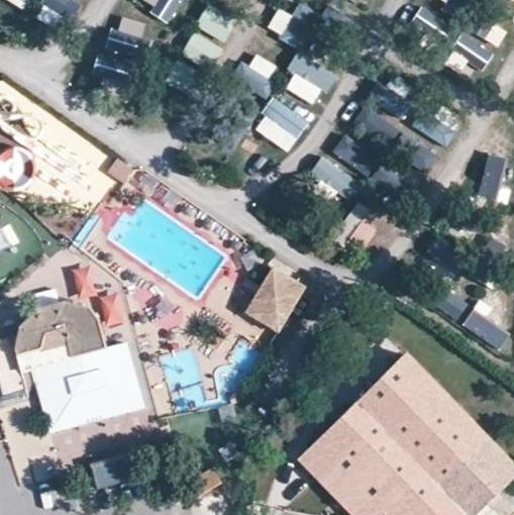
[(14,0),(29,9),(34,0),(14,0)]
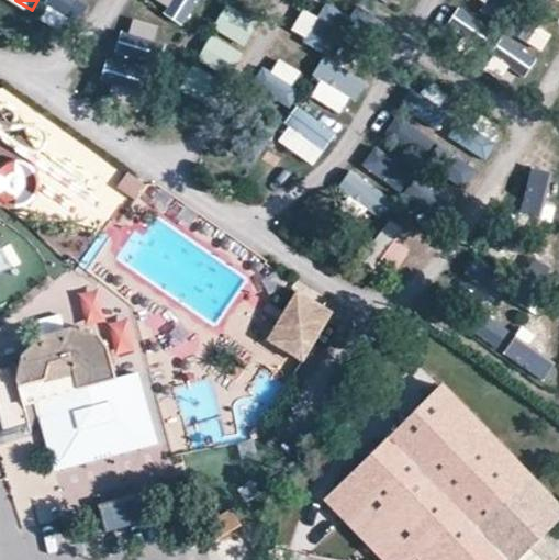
[(44,0),(71,23),(86,7),(78,0),(44,0)]
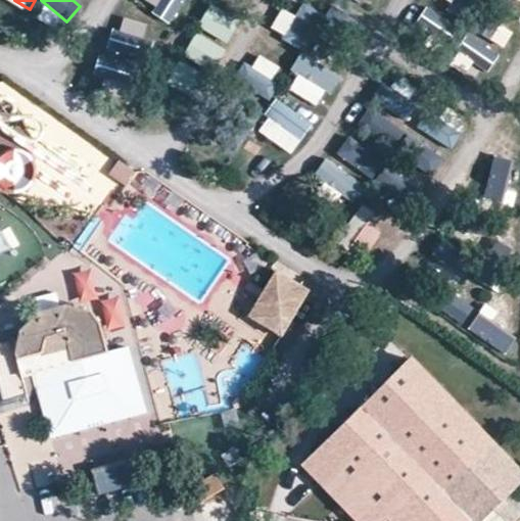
[(171,19),(182,0),(151,0),(148,6),(171,19)]
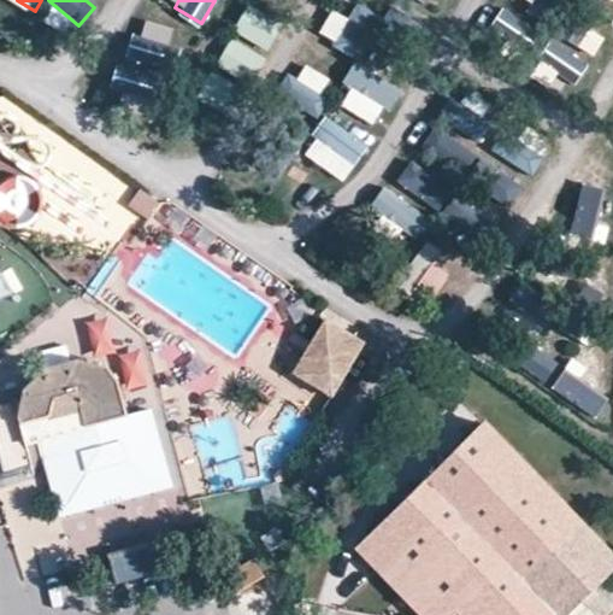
[(418,0),(437,11),(443,0),(418,0)]
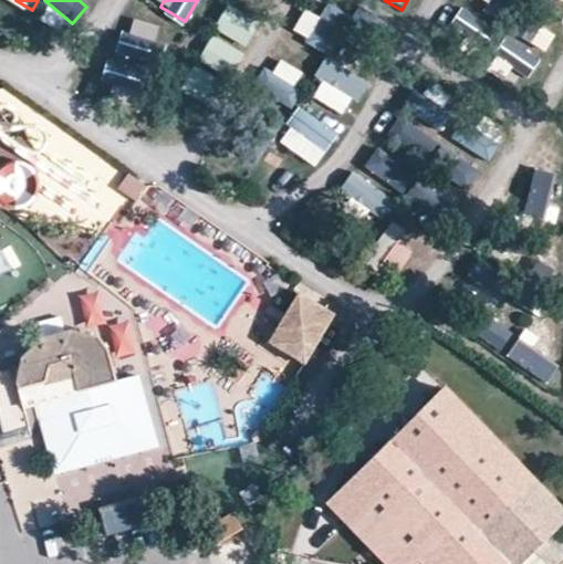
[(336,21),(304,3),(289,31),(322,49),(336,21)]
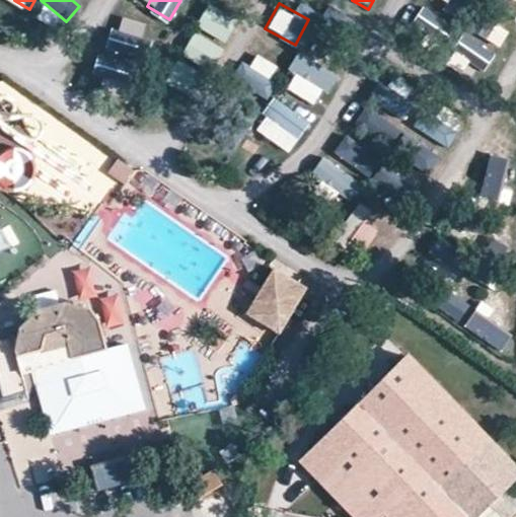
[(427,41),(442,18),(422,4),(407,27),(427,41)]
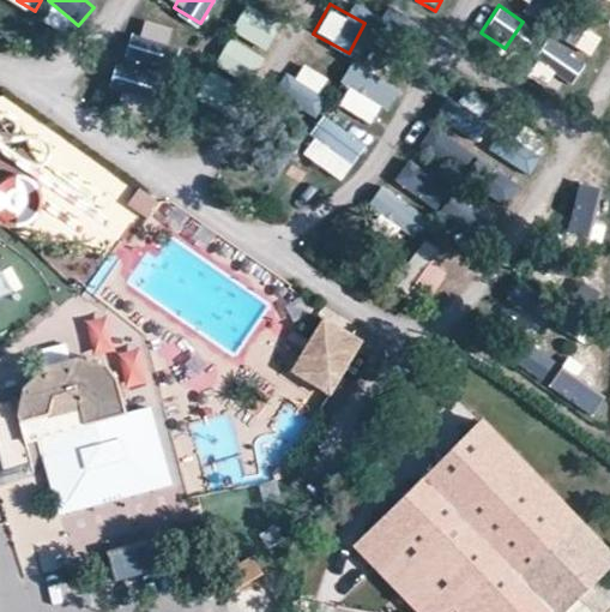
[(263,52),(273,28),(240,12),(229,36),(263,52)]
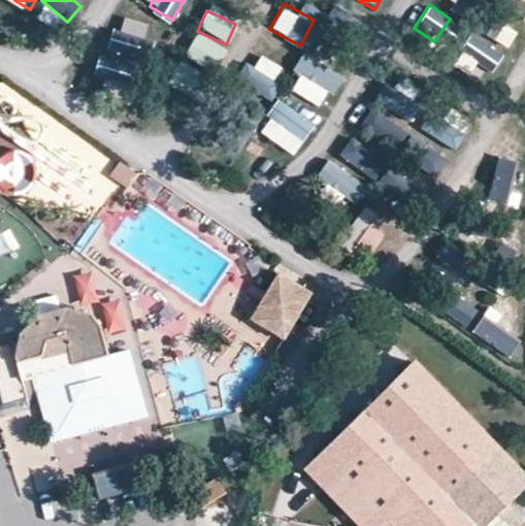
[(133,93),(149,22),(112,13),(96,85),(133,93)]
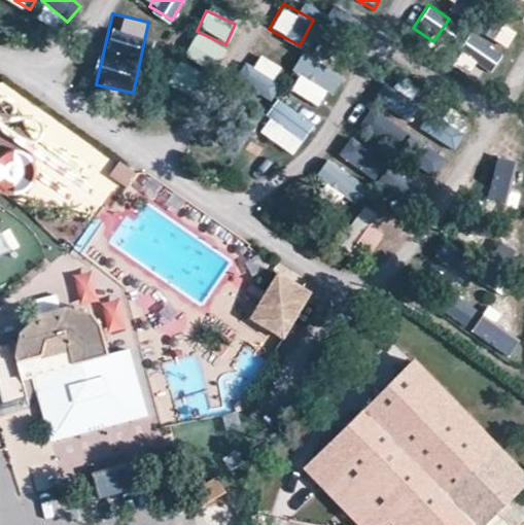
[(184,53),(213,69),(225,47),(197,31),(184,53)]
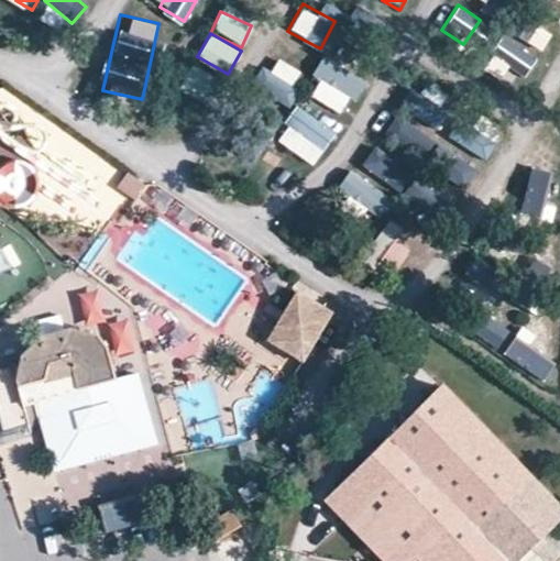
[(524,77),(538,54),(503,33),(489,56),(524,77)]
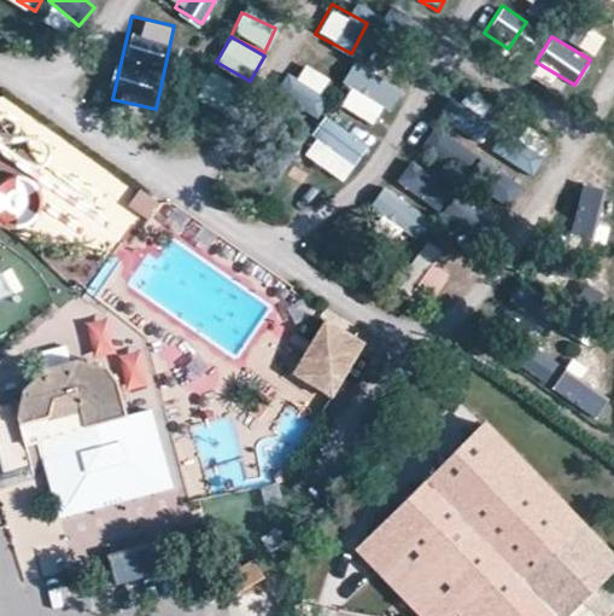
[(298,59),(278,91),(309,111),(329,80),(298,59)]
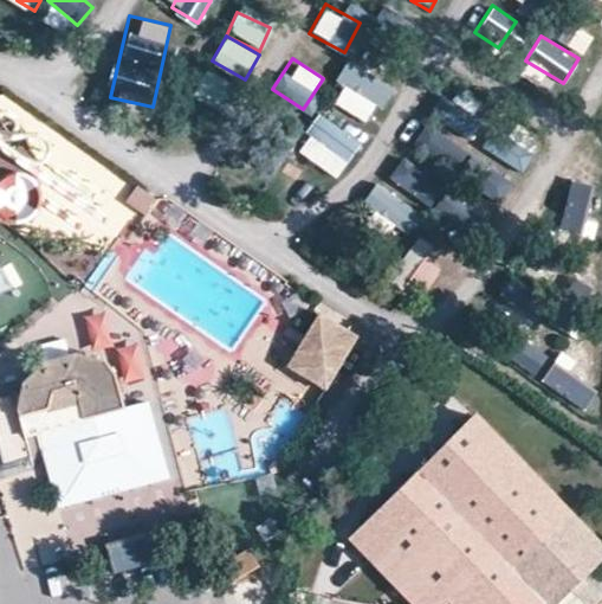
[(371,123),(390,83),(347,62),(328,102),(371,123)]
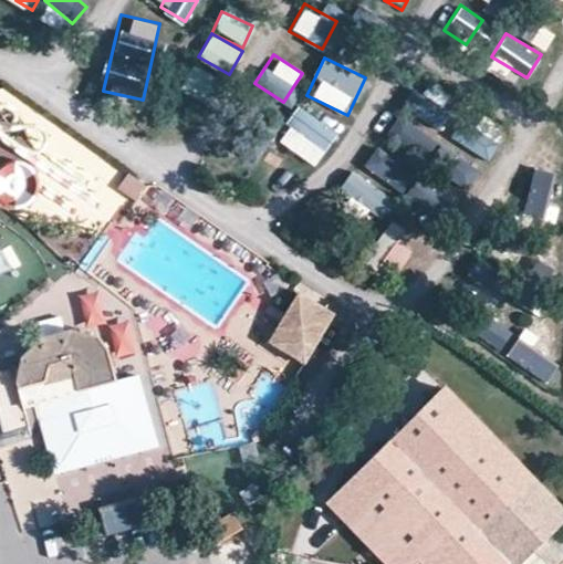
[(214,97),(215,74),(184,72),(183,95),(214,97)]
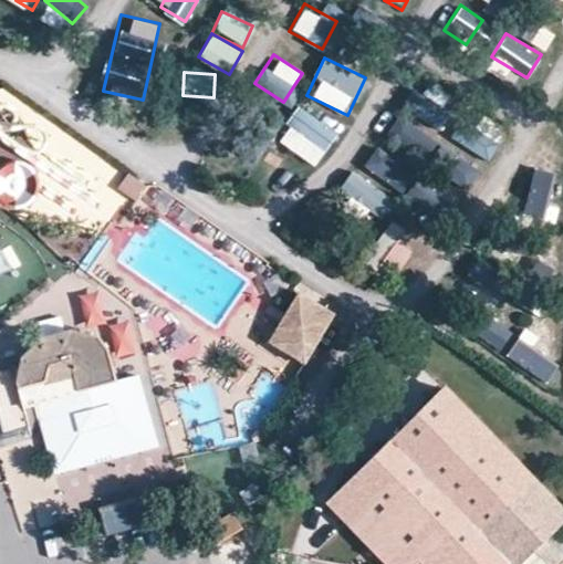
[(399,110),(441,127),(451,105),(408,89),(399,110)]
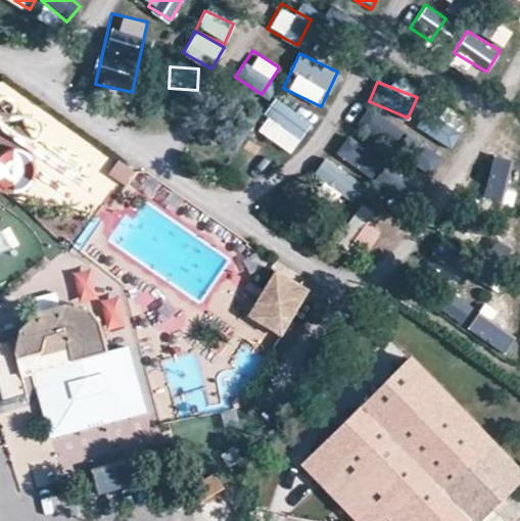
[(276,96),(253,128),(289,153),(312,122),(276,96)]
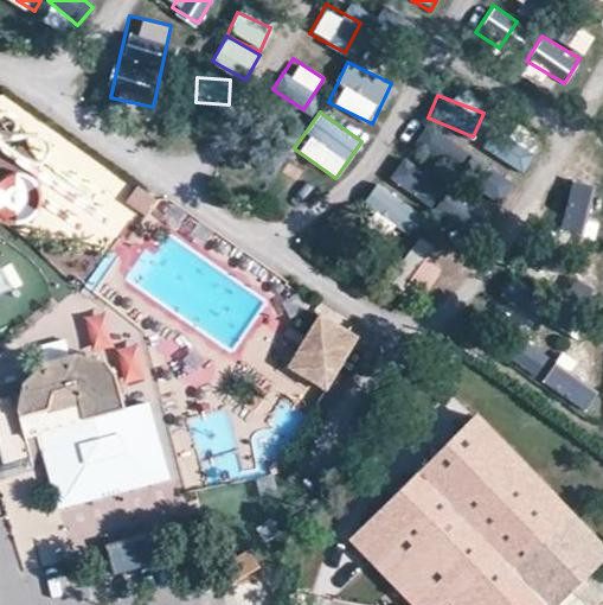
[(415,125),(390,189),(478,222),(482,210),(435,192),(455,139),(415,125)]
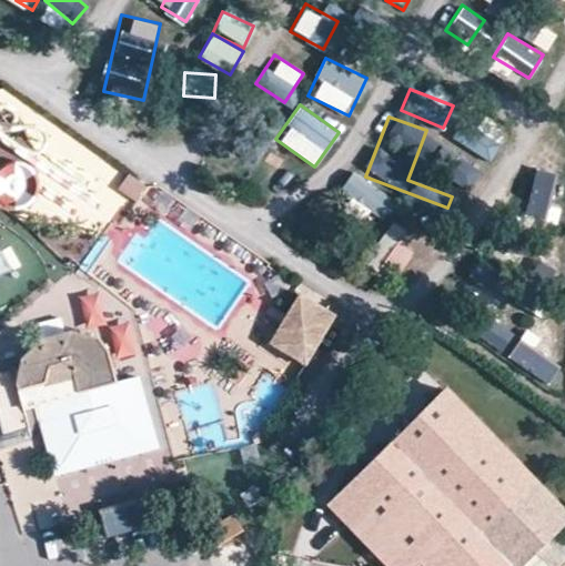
[(461,119),(450,137),(487,161),(500,143),(461,119)]
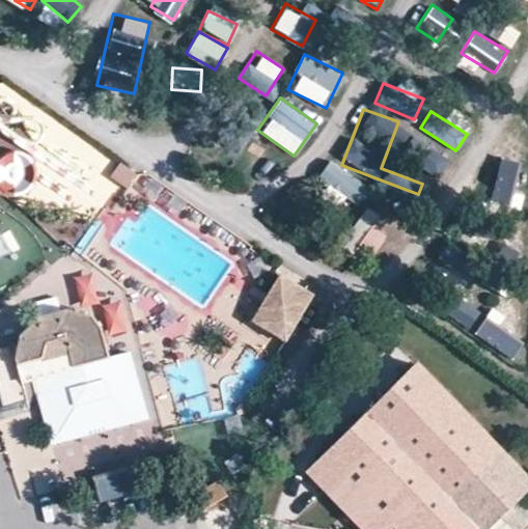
[(0,190),(28,191),(29,152),(0,150),(0,190)]
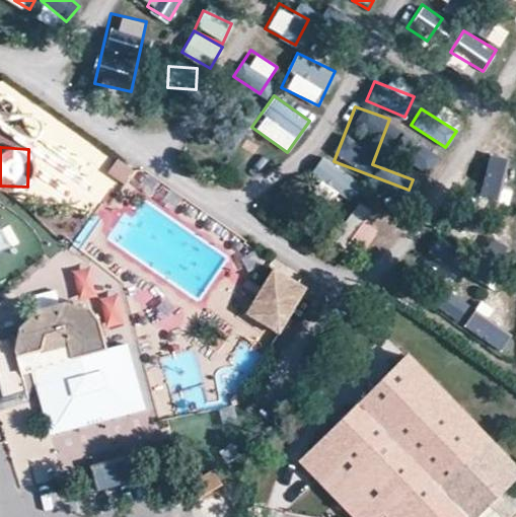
[(115,157),(106,168),(124,181),(133,170),(115,157)]
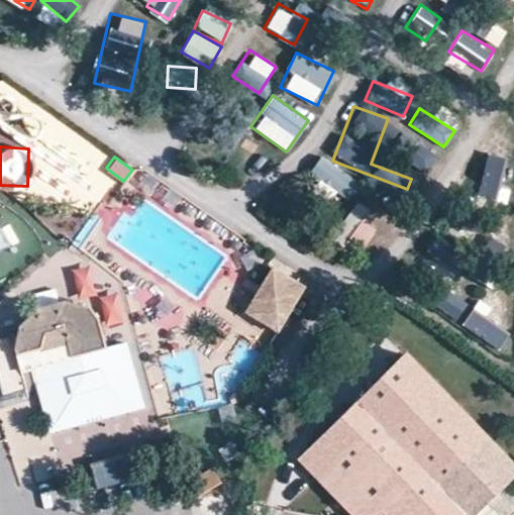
[(318,158),(307,175),(347,198),(358,180),(318,158)]
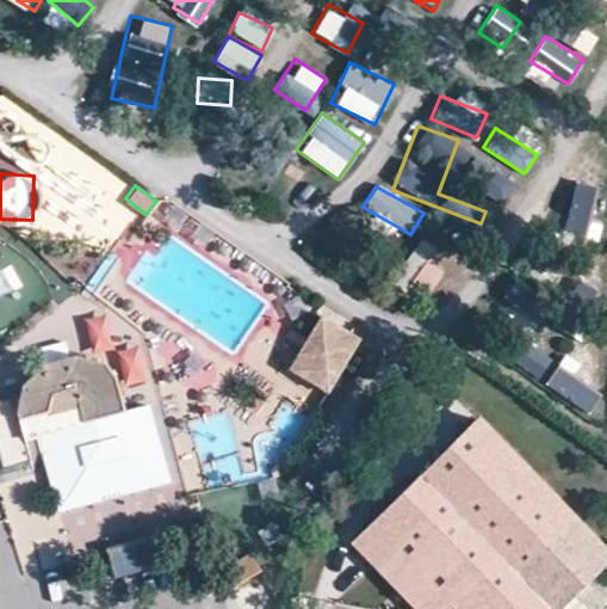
[(423,297),(451,262),(421,239),(394,275),(423,297)]
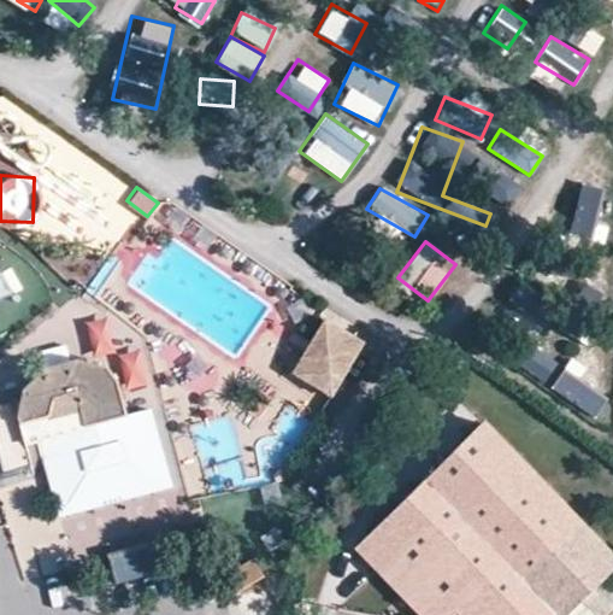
[(513,296),(506,329),(541,338),(549,304),(513,296)]
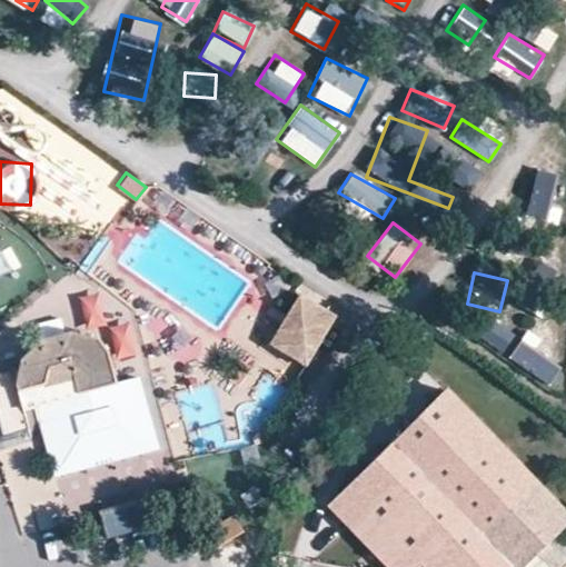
[(77,292),(83,328),(103,325),(97,289),(77,292)]
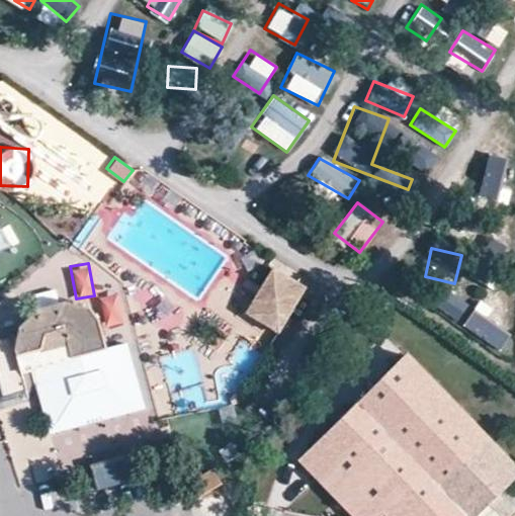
[(308,283),(273,264),(248,312),(281,330),(308,283)]
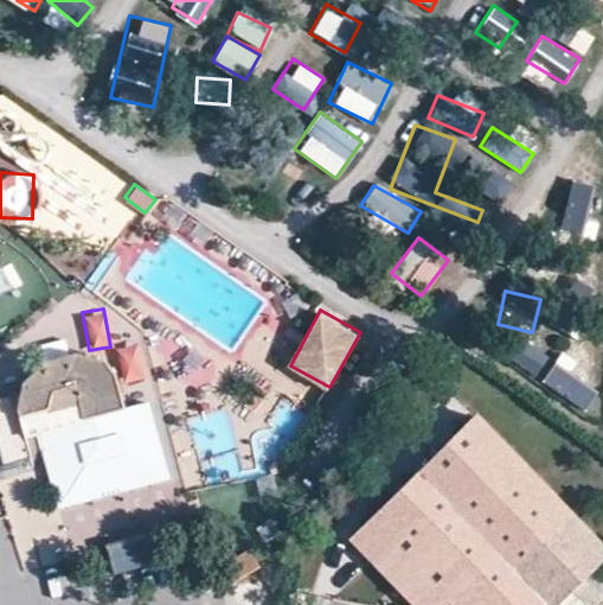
[(39,360),(65,350),(61,337),(34,348),(39,360)]
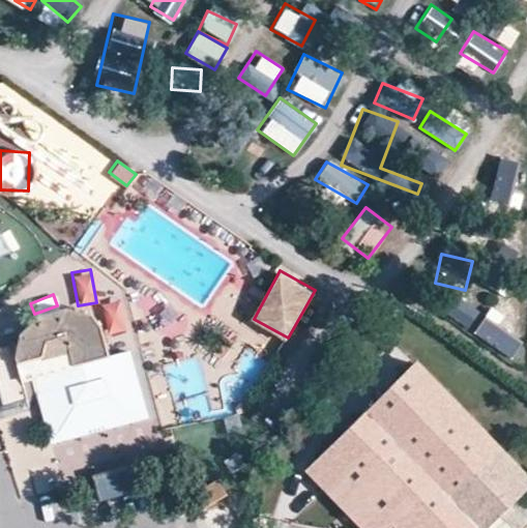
[(119,297),(98,301),(106,334),(126,330),(119,297)]
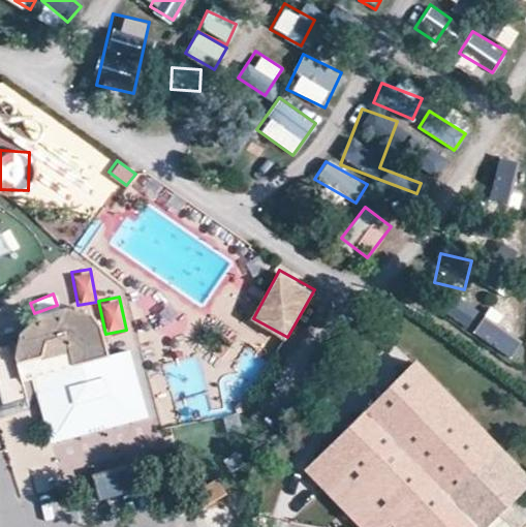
[(489,302),(491,333),(515,332),(514,301),(489,302)]
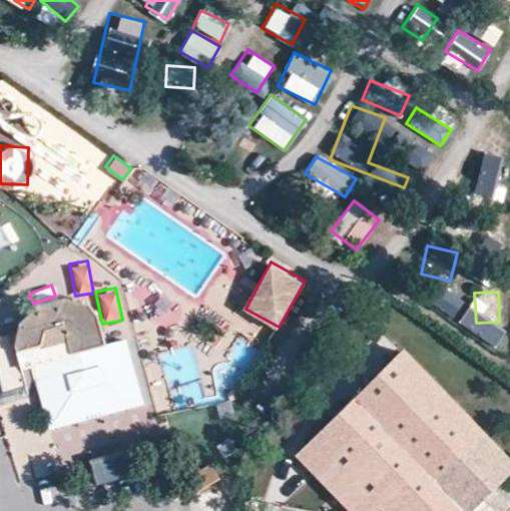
[(31,366),(102,345),(97,319),(84,305),(61,300),(35,308),(20,322),(17,328),(16,344),(27,393),(37,390),(31,366)]
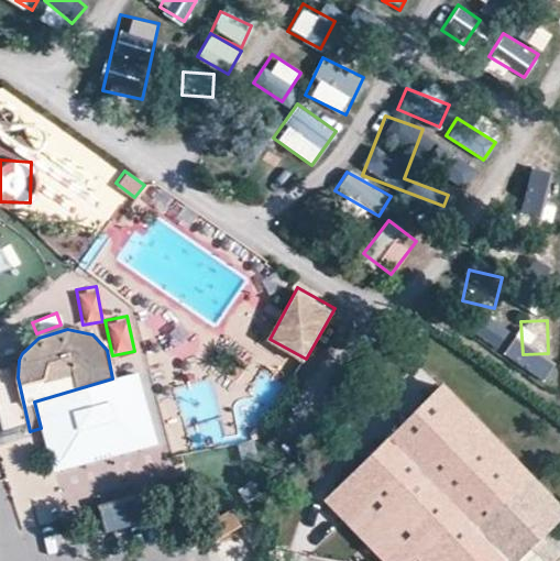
[(207,438),(220,436),(207,380),(176,387),(184,420),(202,417),(207,438)]
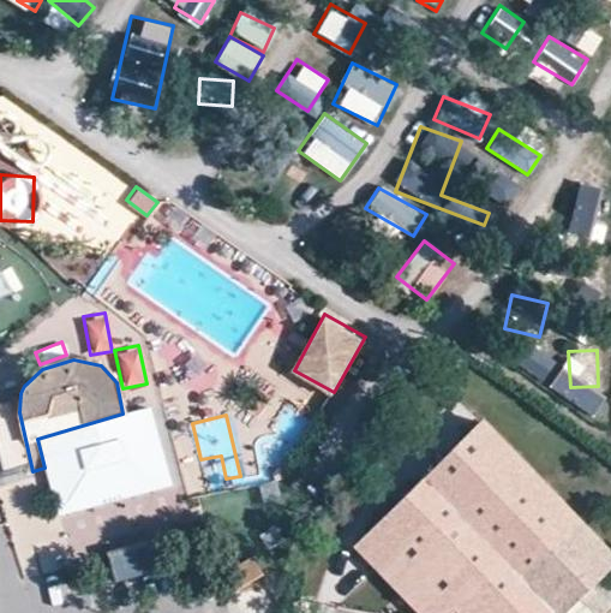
[(610,567),(610,549),(606,546),(610,541),(610,505),(552,448),(528,471),(477,423),(355,545),(423,612),(582,612),(575,605),(610,567)]
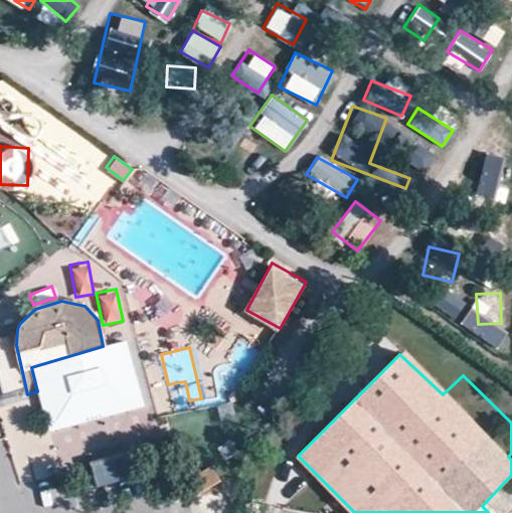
[(117,452),(89,463),(97,483),(126,472),(117,452)]
